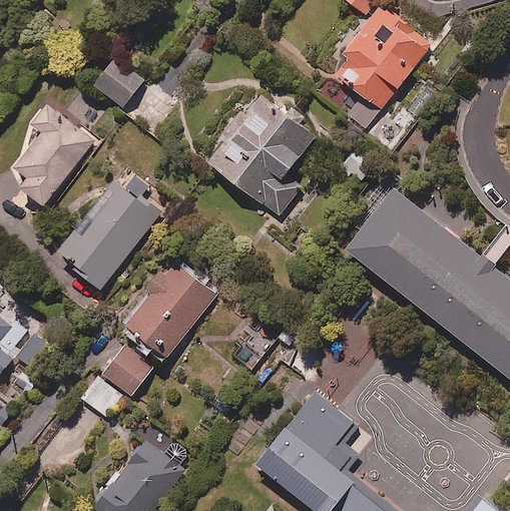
[(347,0),(364,13),(374,0),(347,0)]
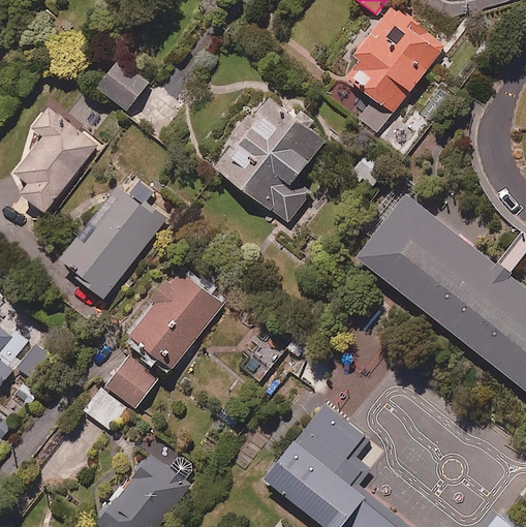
[(445,49),(392,5),(352,55),(360,60),(331,95),(378,133),(445,49)]
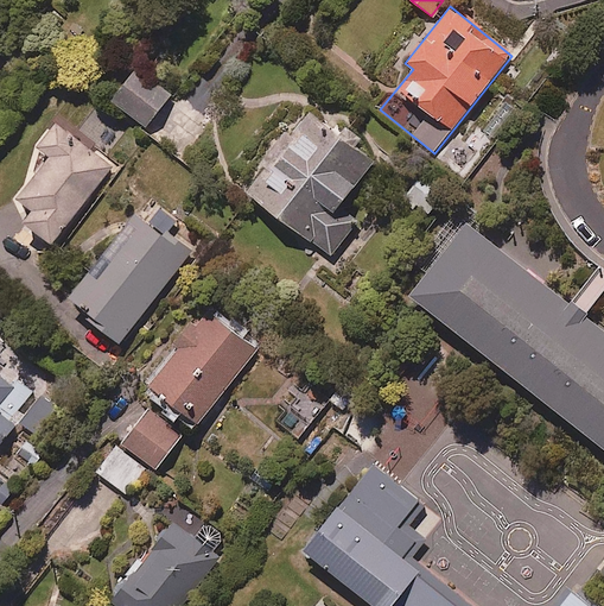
[(171,95),(138,69),(113,102),(146,127),(171,95)]
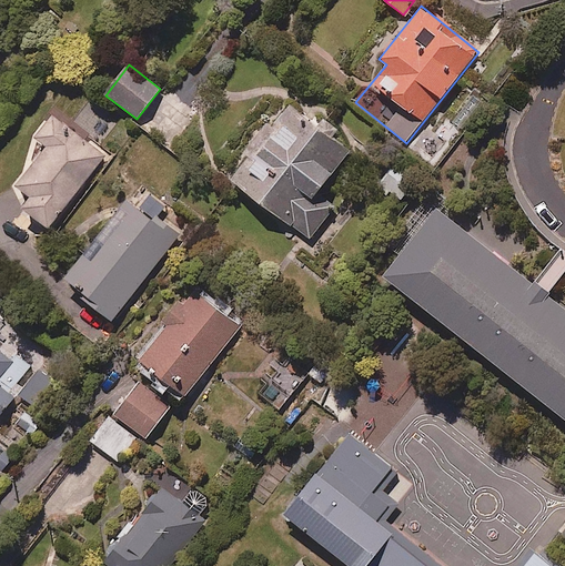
[(350,151),(290,105),(275,125),(266,119),(243,150),(251,155),(232,181),(308,239),(332,208),(316,195),(350,151)]
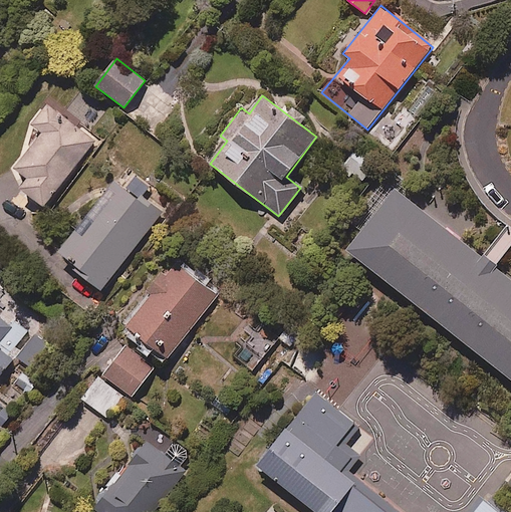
[(93,141),(47,105),(32,124),(42,133),(15,169),(28,179),(21,188),(44,205),(93,141)]
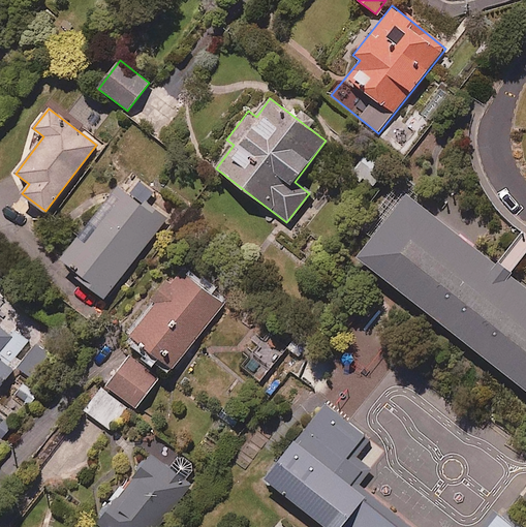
[(142,205),(118,186),(59,258),(104,295),(165,218),(145,202),(142,205)]
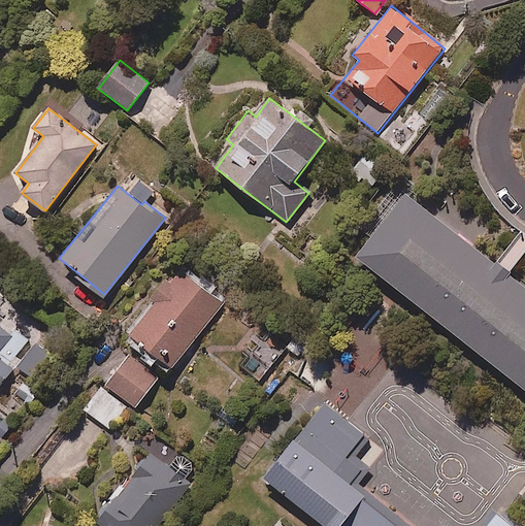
[(524,287),(397,188),(347,251),(524,391),(524,287)]
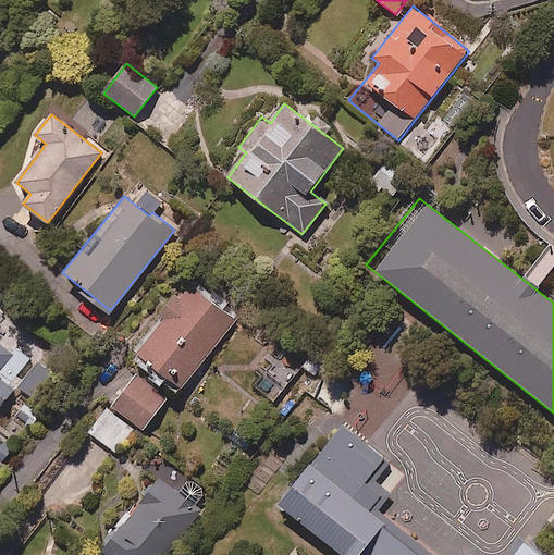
[(234,318),(187,283),(135,353),(183,387),(234,318)]
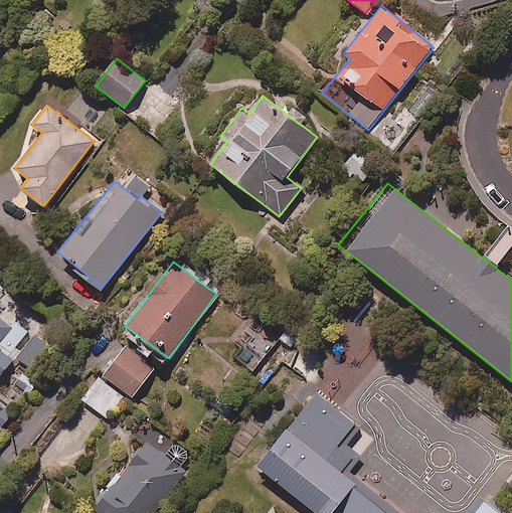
[(7,323),(0,317),(0,376),(1,377),(16,358),(7,352),(25,329),(11,318),(7,323)]
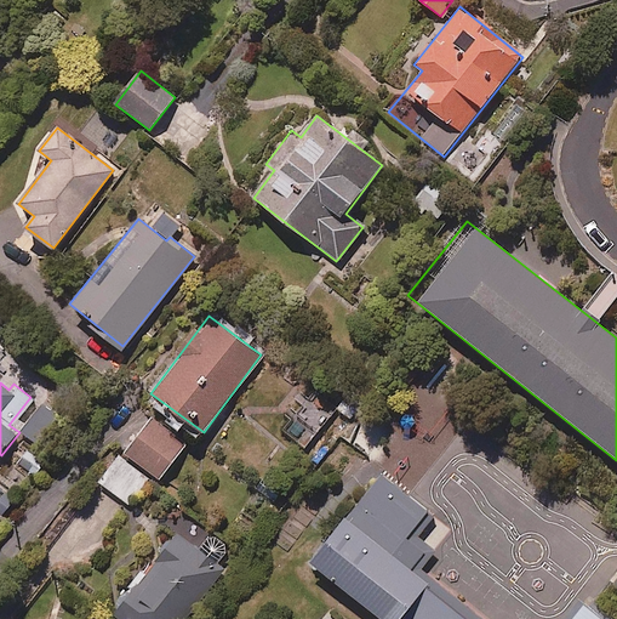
[(186,443),(152,418),(124,455),(158,481),(186,443)]
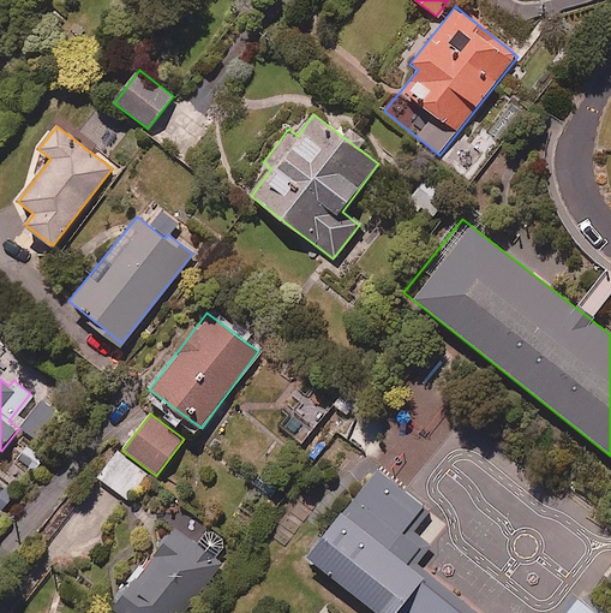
[(144,472),(117,451),(96,476),(125,499),(144,472)]
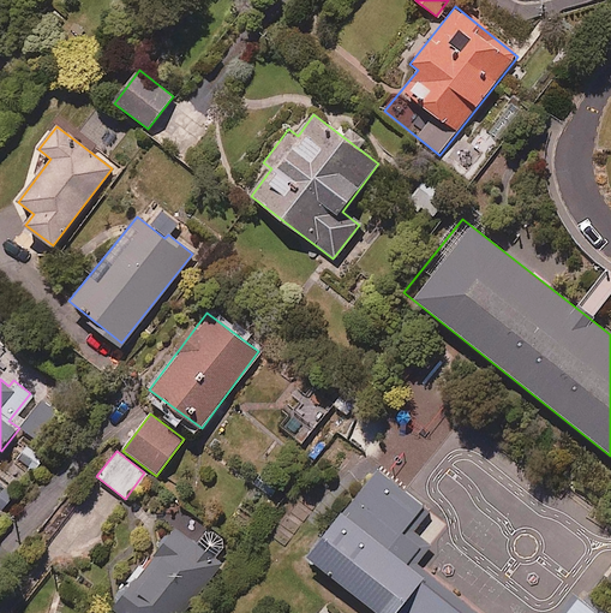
[(11,492),(0,483),(0,505),(11,492)]
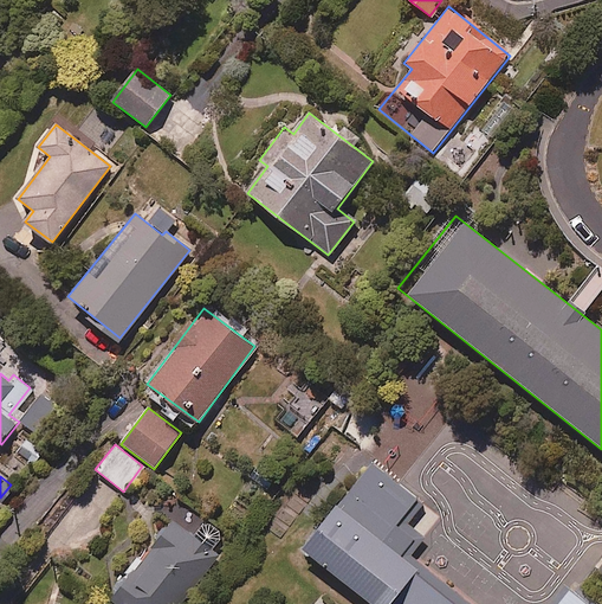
[(506,603),(335,476),(296,529),(395,603),(506,603)]
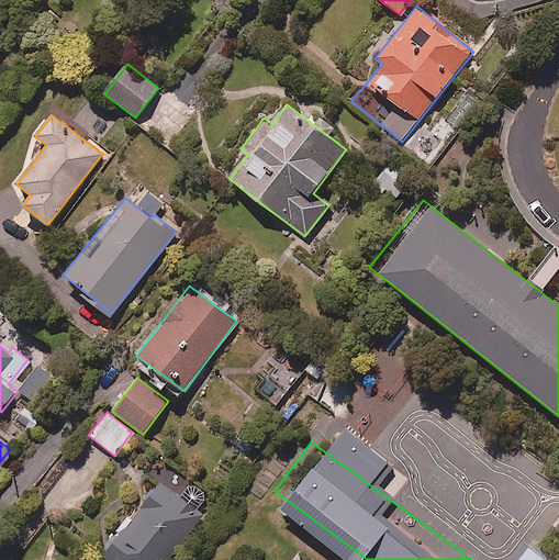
[(180,497),(160,482),(103,556),(110,559),(167,559),(203,514),(194,507),(203,495),(190,485),(180,497)]
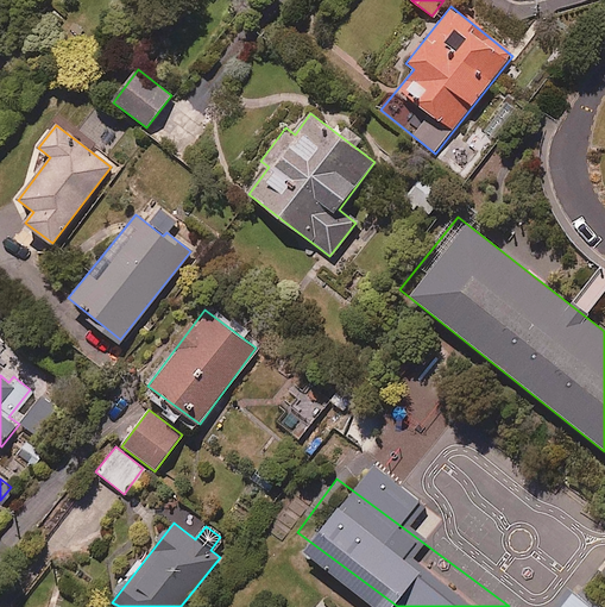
[(353,606),(341,596),(332,606),(353,606)]
